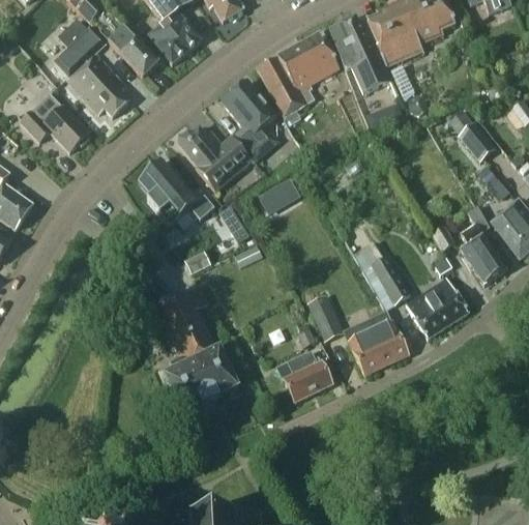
[(64,0),(98,33),(114,19),(96,0),(64,0)]
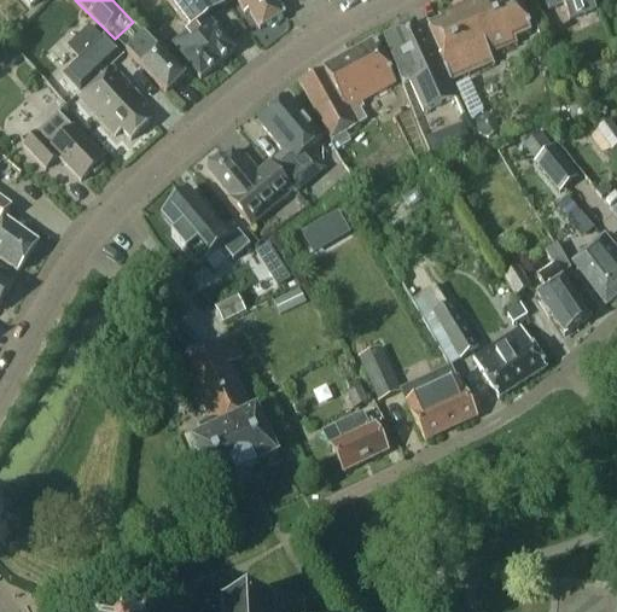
[(169,0),(190,28),(173,41),(182,52),(181,53),(199,74),(236,47),(216,24),(214,25),(207,13),(223,1),(222,0),(169,0)]
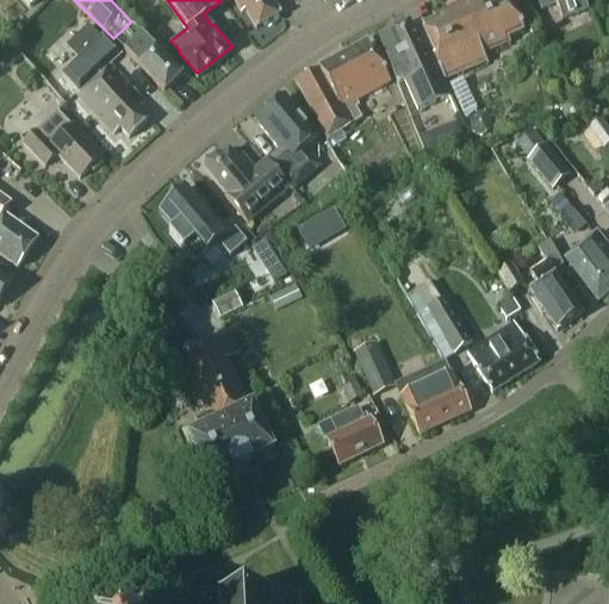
[(235,0),(241,11),(244,7),(255,25),(280,11),(273,0),(235,0)]
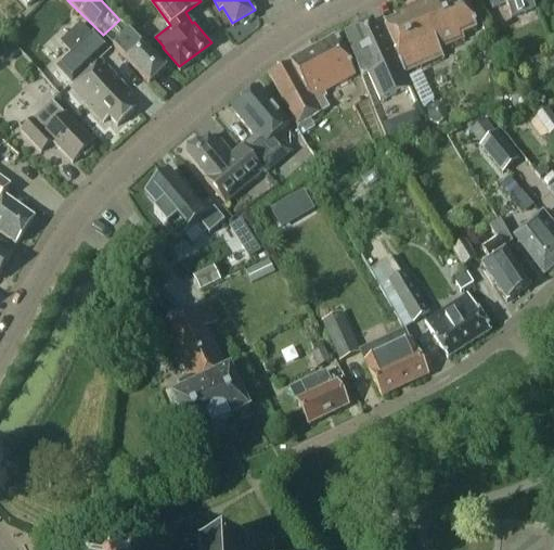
[(396,52),(403,69),(442,52),(439,46),(463,35),(462,32),(476,25),(464,0),(422,0),(394,13),(383,18),(398,52),(396,52)]
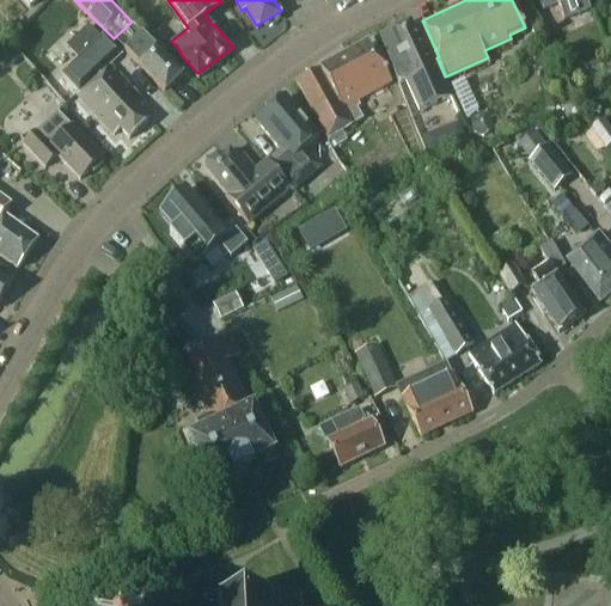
[(539,0),(543,8),(558,1),(564,17),(590,6),(586,0),(539,0)]
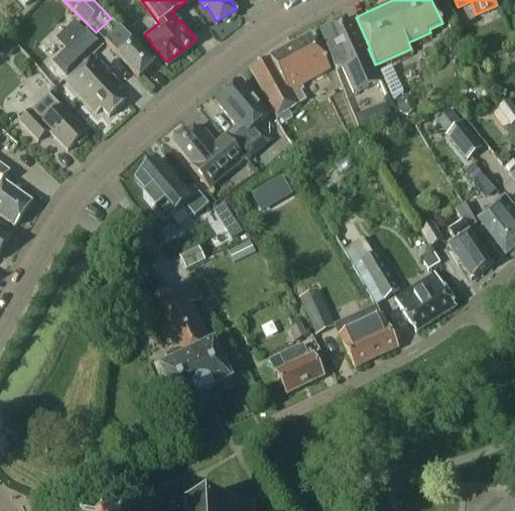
[(375,65),(368,48),(370,48),(356,17),(347,22),(345,18),(331,24),(331,25),(319,30),(336,67),(342,65),(353,90),(380,78),(375,65)]
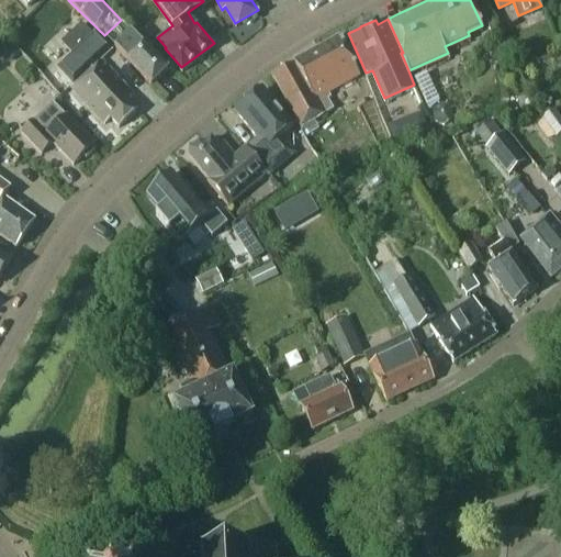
[(110,114),(119,124),(136,107),(127,97),(134,91),(101,56),(111,47),(93,29),(57,64),(75,82),(71,85),(103,120),(110,114)]
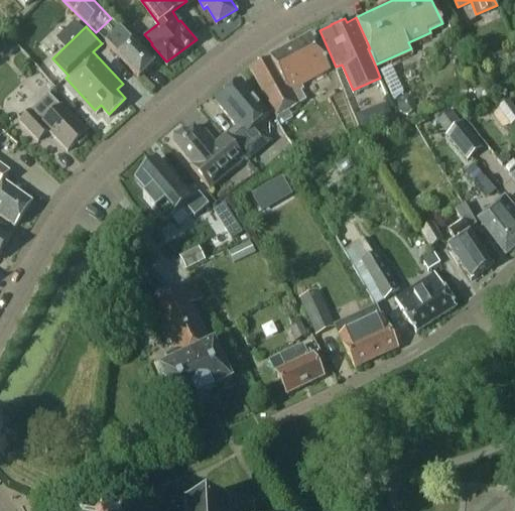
[(138,76),(143,71),(153,60),(131,37),(130,38),(119,27),(105,40),(116,51),(116,52),(138,76)]
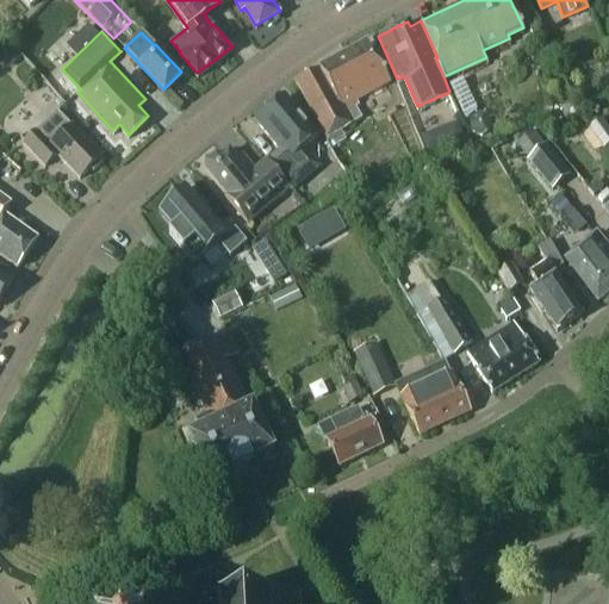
[(342,126),(352,122),(361,116),(354,105),(359,103),(355,97),(390,76),(367,38),(317,66),(318,68),(296,81),(328,136),(342,126)]
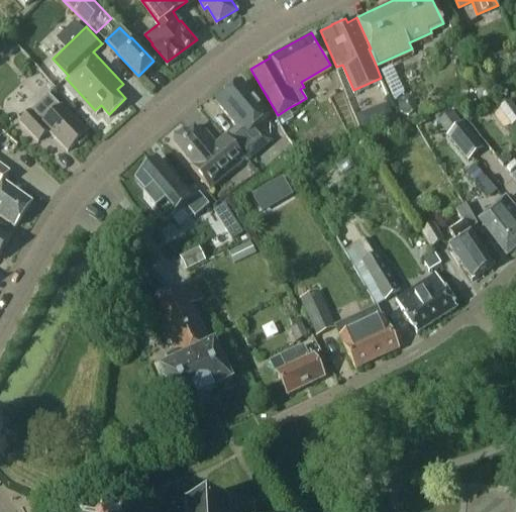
[(7,35),(0,41),(0,46),(4,52),(14,43),(7,35)]
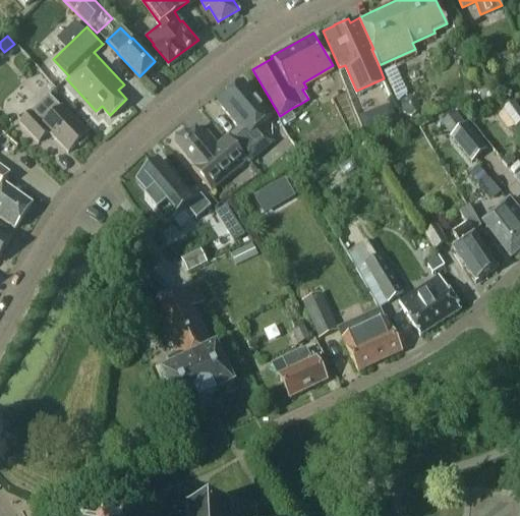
[(394,64),(383,69),(397,100),(407,92),(394,64)]
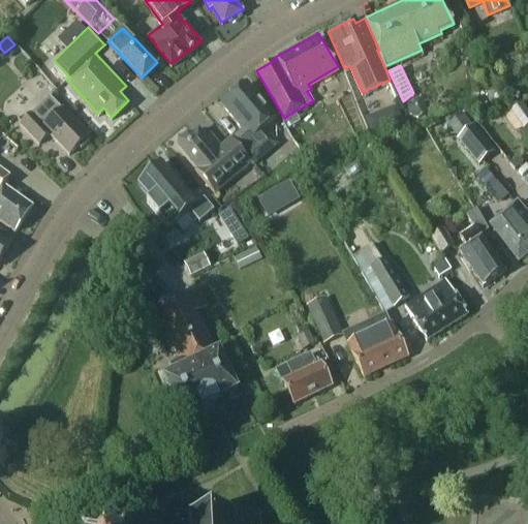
[(230,135),(253,162),(277,142),(264,125),(276,115),(247,81),(221,102),(242,126),(230,135)]
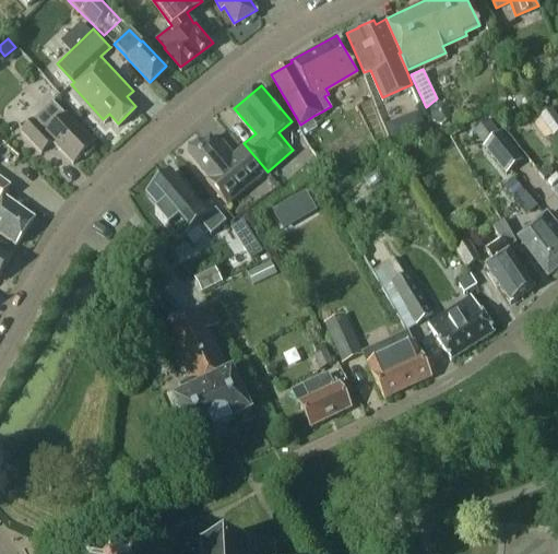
[(441,122),(450,115),(448,104),(437,99),(428,107),(430,119),(441,122)]
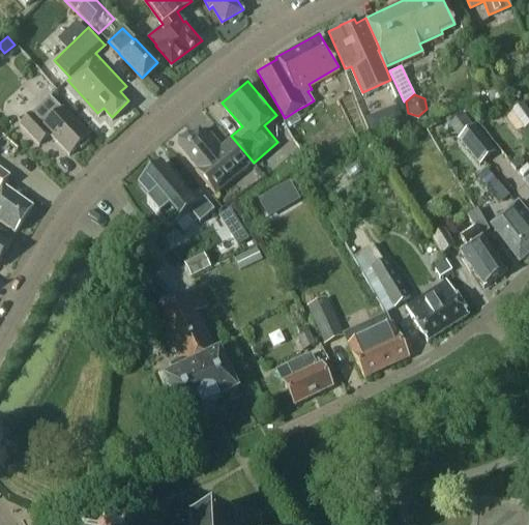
[(61,107),(61,108),(49,95),(32,112),(31,111),(20,122),(38,143),(50,132),(69,151),(88,134),(61,107)]
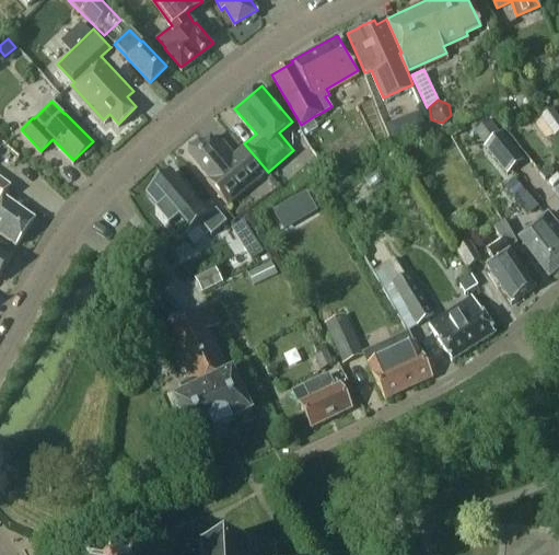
[(539,116),(552,135),(558,129),(558,116),(550,106),(546,110),(538,101),(525,111),(533,120),(539,116)]
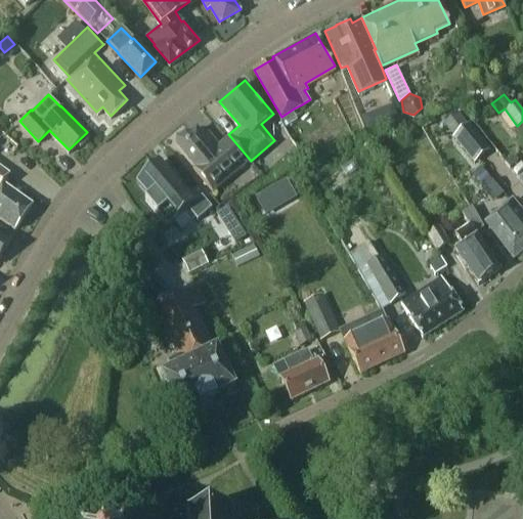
[(388,104),(385,113),(387,120),(398,116),(393,102),(388,104)]
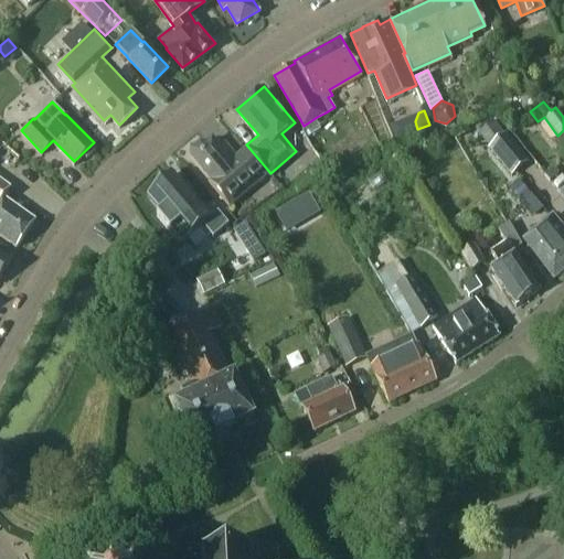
[(317,117),(304,126),(307,132),(321,125),(317,117)]
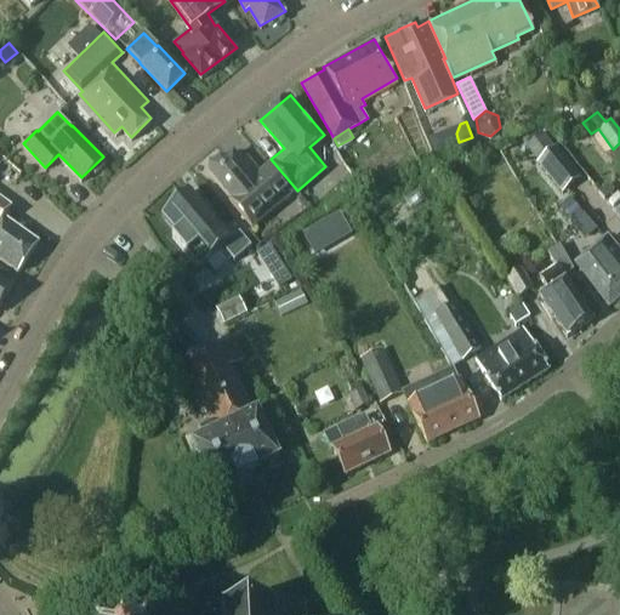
[(581,175),(556,143),(553,146),(541,130),(525,143),(538,158),(535,160),(559,192),(581,175)]
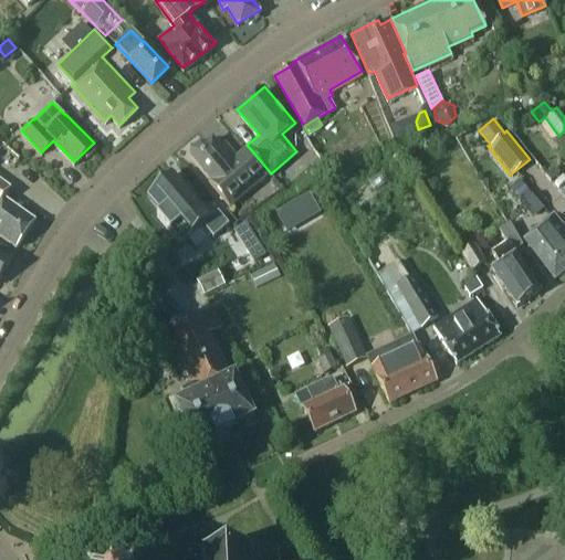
[(226,140),(219,146),(212,137),(206,143),(203,140),(192,150),(190,155),(212,181),(210,182),(230,204),(267,172),(244,146),(237,154),(226,140)]
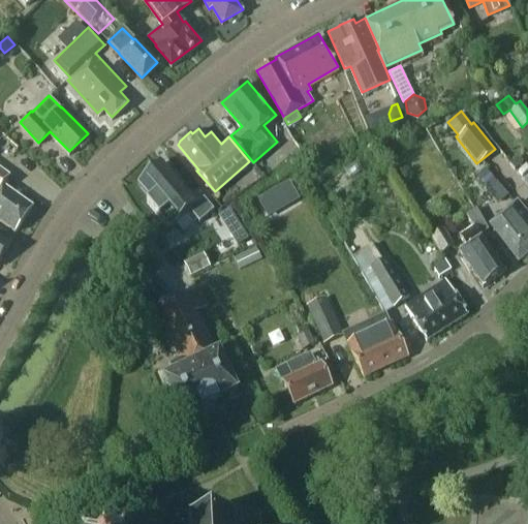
[(527,150),(524,146),(508,159),(515,166),(527,155),(527,150)]
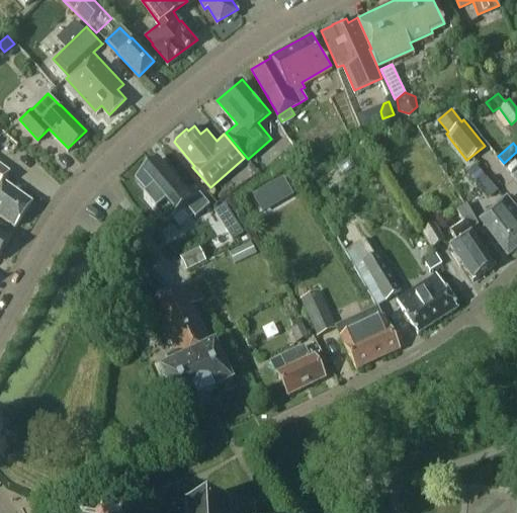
[(196,214),(209,202),(200,191),(194,197),(159,156),(135,177),(147,191),(144,194),(167,221),(187,203),(196,214)]
